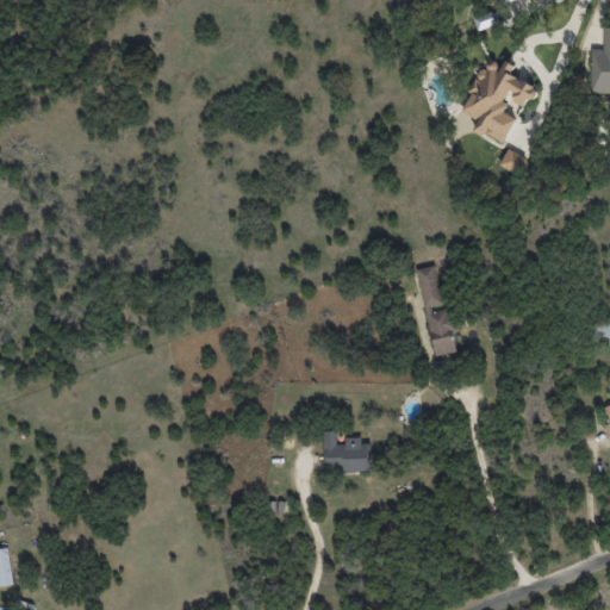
[(473,19),(479,31),(496,24),(491,11),(473,19)]
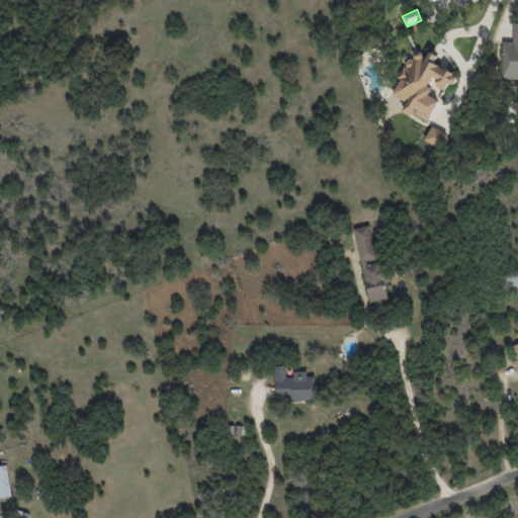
[(502,79),(517,79),(517,22),(513,23),(512,41),(502,41),(502,79)]
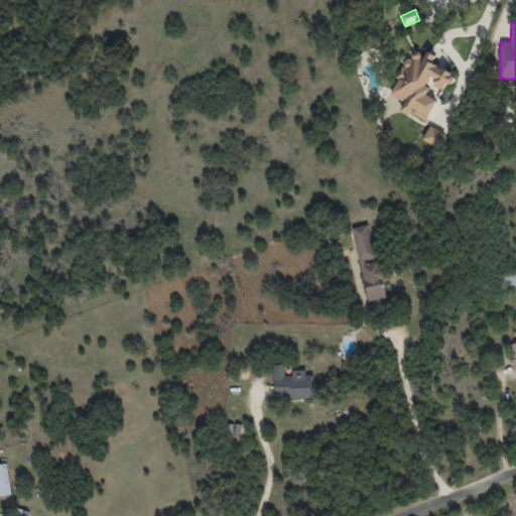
[(426,122),(444,84),(452,87),(457,75),(432,63),(436,55),(427,51),(424,56),(413,51),(409,59),(407,58),(390,95),(405,102),(401,110),(426,122)]
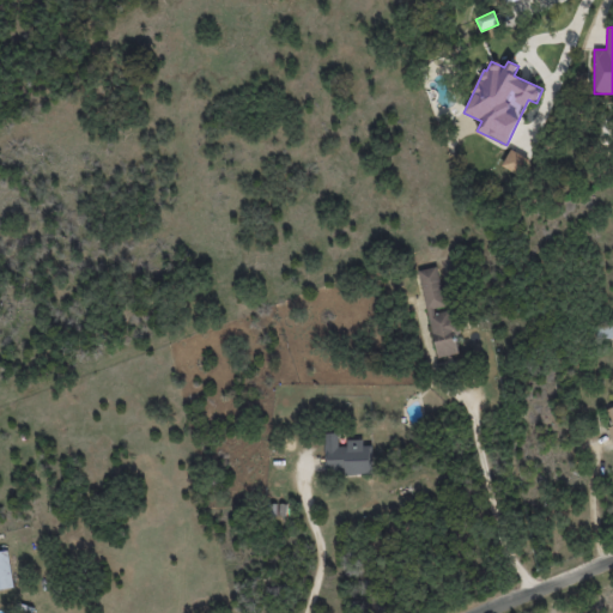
[(519,175),(527,157),(510,149),(502,167),(519,175)]
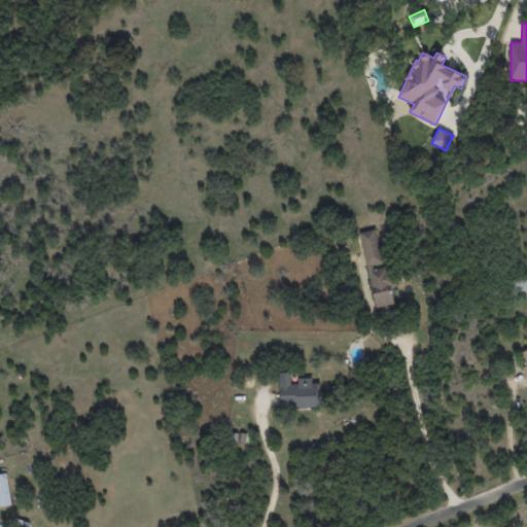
[(360,232),(375,308),(394,304),(390,284),(394,283),(390,265),(383,266),(376,229),(360,232)]
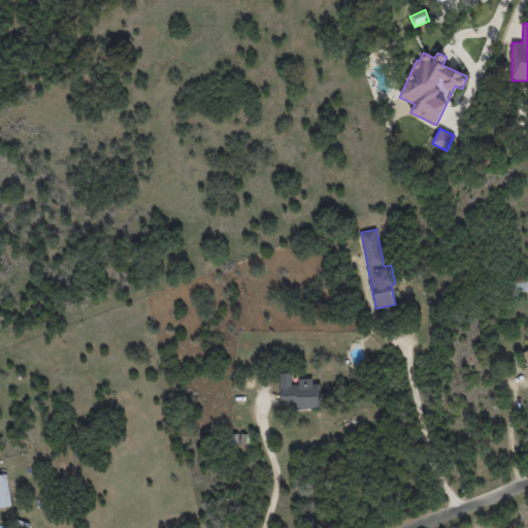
[(527,291),(527,281),(513,281),(513,291),(527,291)]
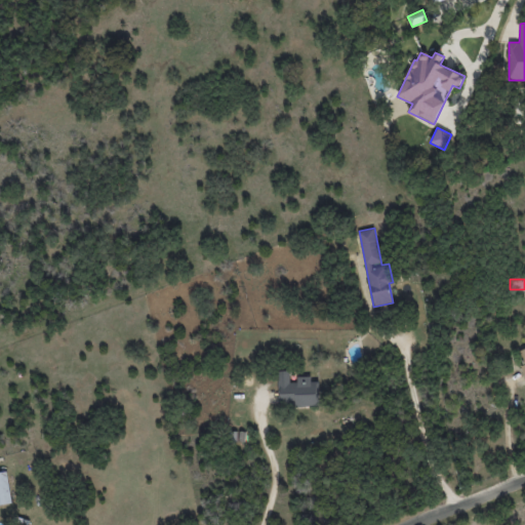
[(289,371),(279,371),(279,406),(318,405),(318,378),(290,379),(289,371)]
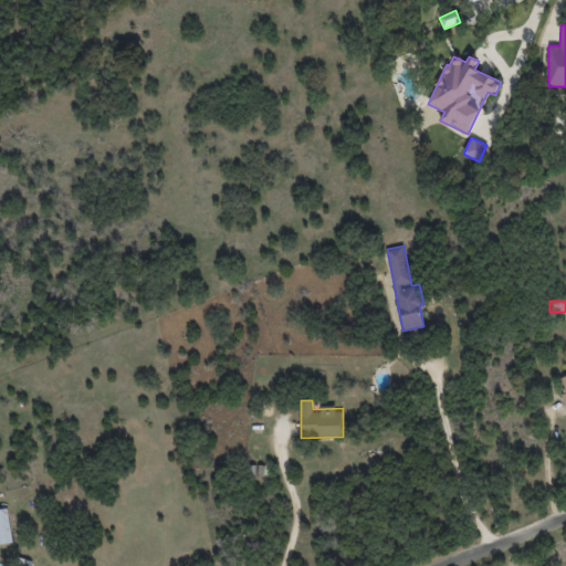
[(0,544),(13,543),(7,509),(0,509),(0,544)]
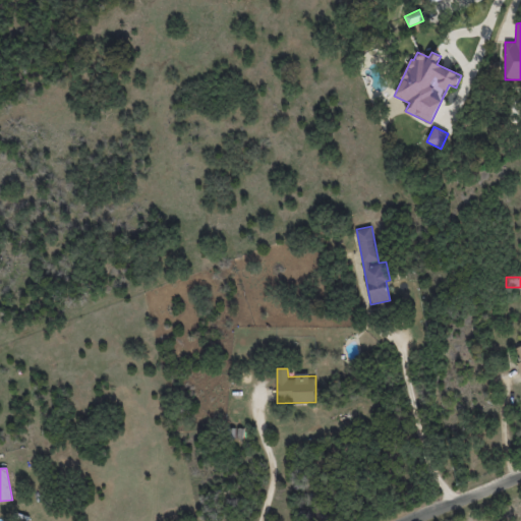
All buildings are outlined.
